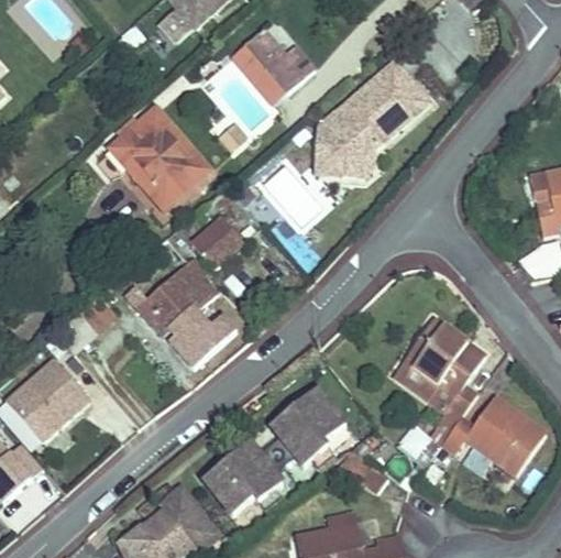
[(160,22),(175,41),(193,25),(194,28),(224,0),(169,0),(176,8),(160,22)]
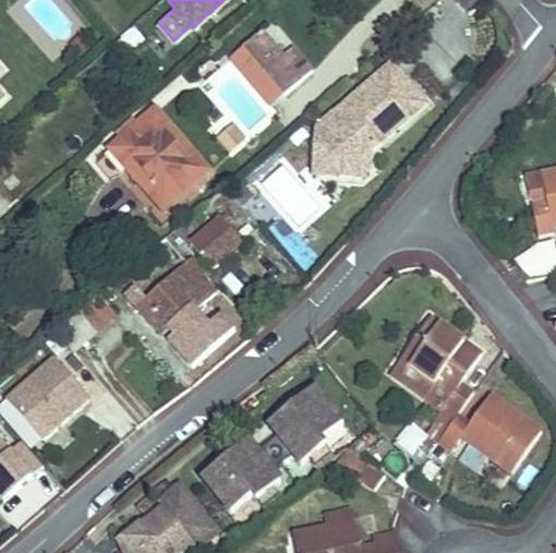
[(119,34),(131,47),(144,36),(132,22),(119,34)]
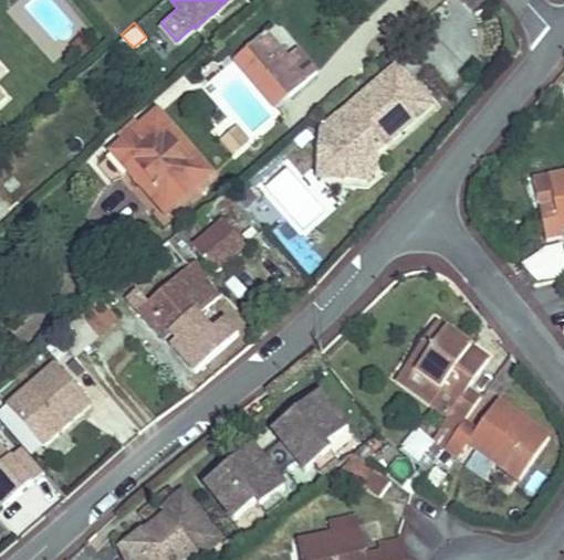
[(246,44),(286,92),(315,69),(295,45),(285,54),(263,29),(246,44)]
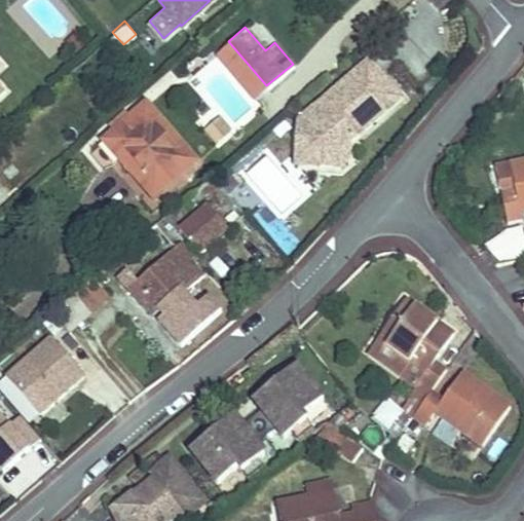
[(217,50),(255,96),(266,85),(228,41),(217,50)]
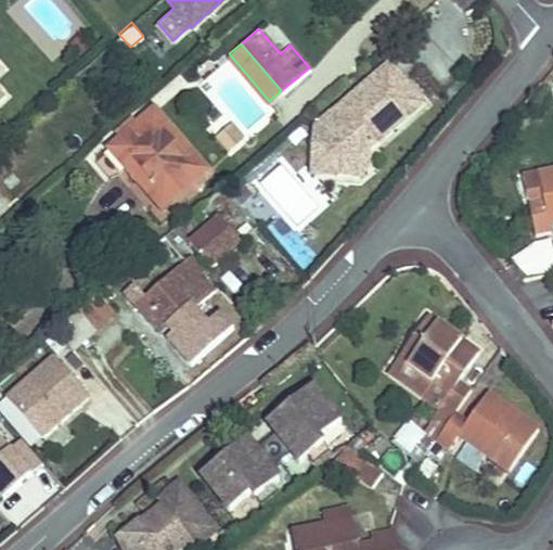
[(336,161),(335,173),(357,174),(365,166),(368,146),(375,139),(371,133),(377,129),(382,133),(422,99),(387,60),(312,124),(311,145),(323,146),(336,161)]
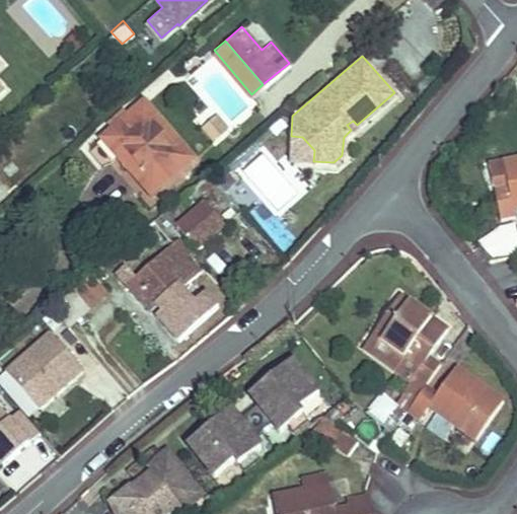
[(126,154),(154,188),(191,155),(142,99),(127,113),(124,109),(107,123),(111,127),(100,136),(116,153),(123,147),(128,152),(126,154)]
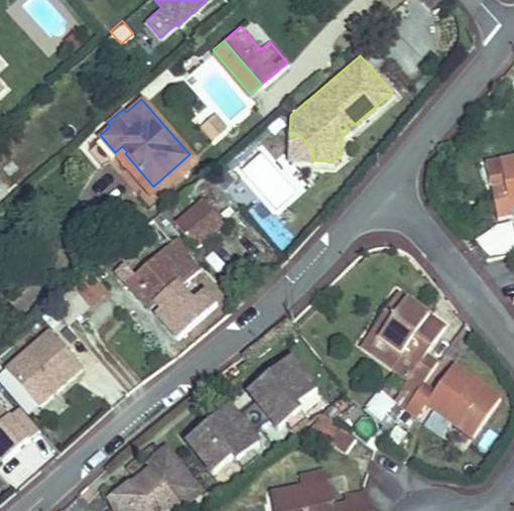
[(201,124),(211,136),(225,124),(215,112),(201,124)]
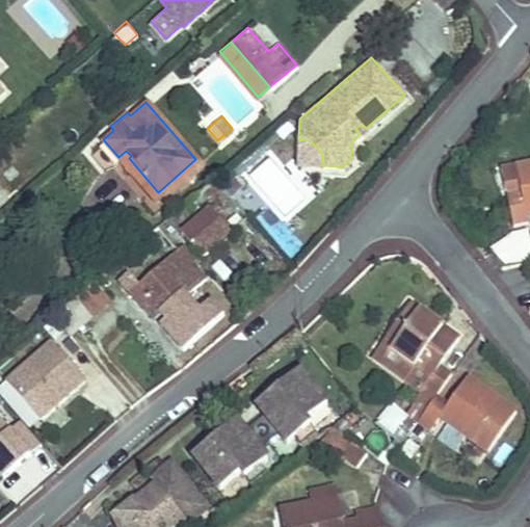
[(355,128),(360,133),(366,128),(362,124),(355,128)]
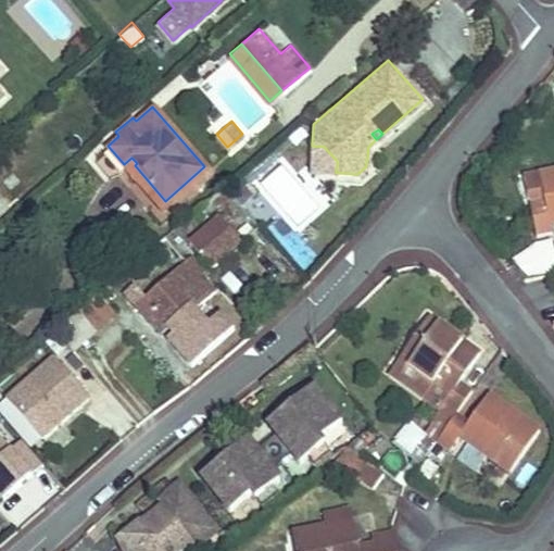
[(311,172),(336,173),(337,161),(324,147),(312,146),(311,172)]
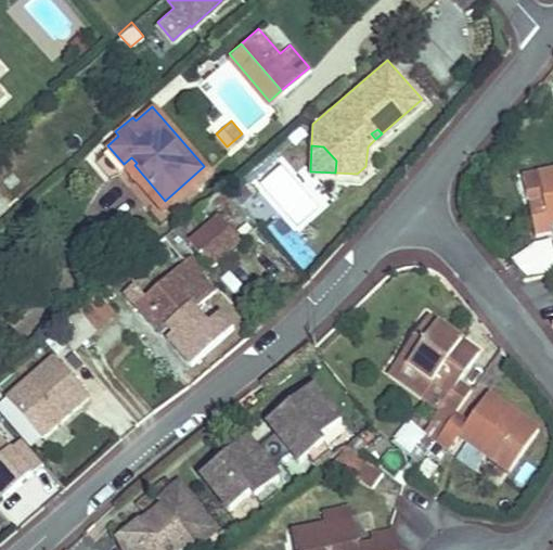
[(124,164),(159,205),(165,201),(134,165),(137,163),(131,157),(124,164)]
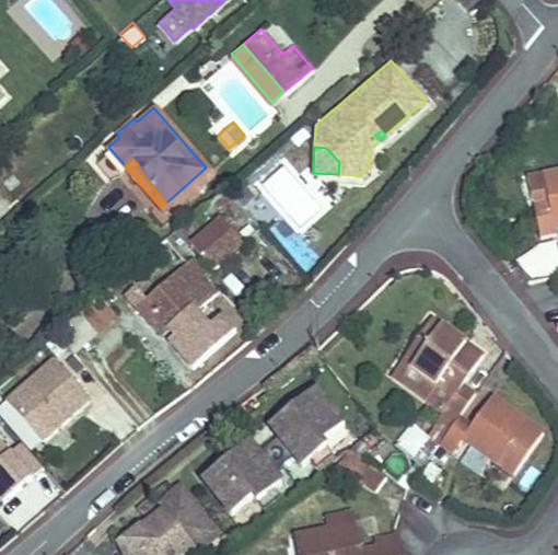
[(553,221),(557,220),(557,168),(525,175),(538,234),(555,231),(553,221)]
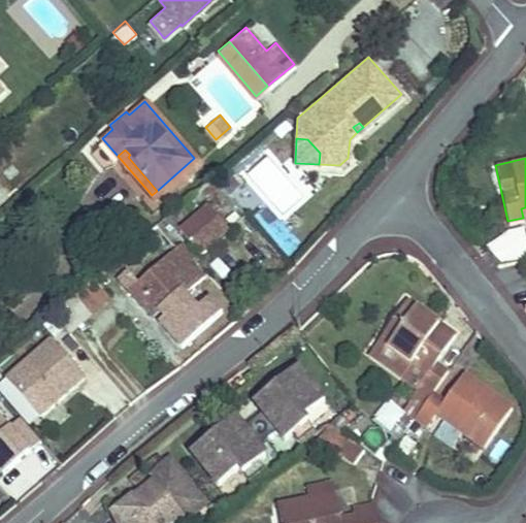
[(0,186),(9,178),(0,167),(0,186)]
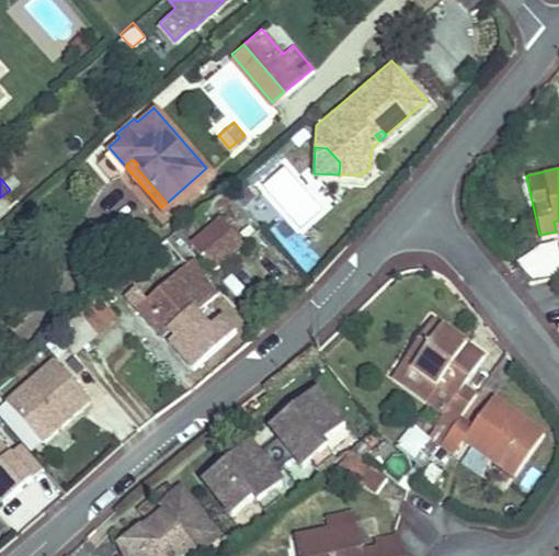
[(240,191),(248,199),(257,191),(249,183),(240,191)]
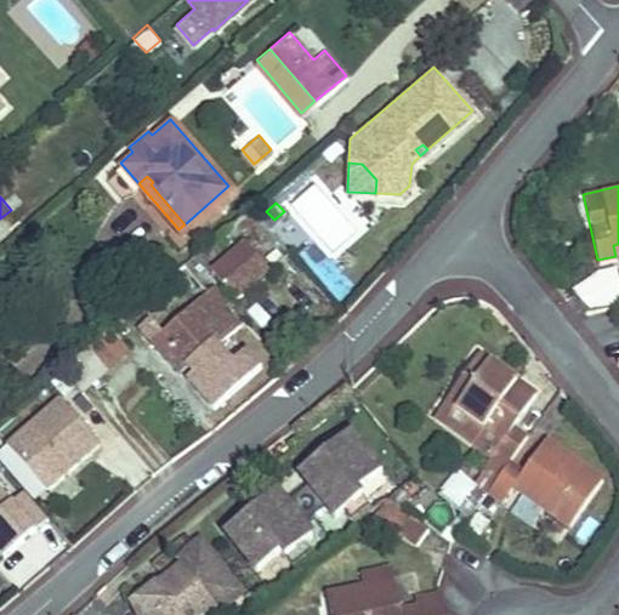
[(209,265),(236,295),(268,267),(242,235),(209,265)]
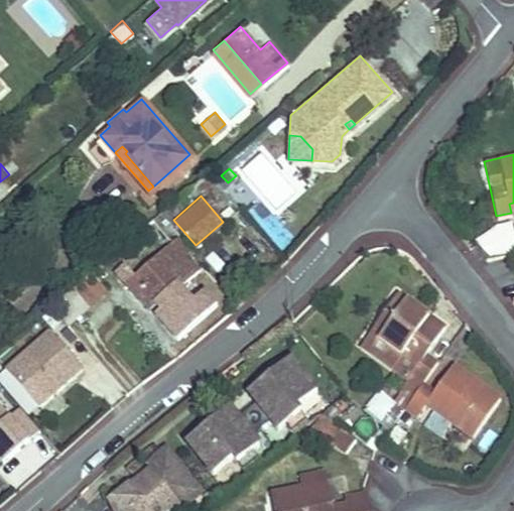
[(474,241),(485,257),(513,250),(513,234),(511,221),(495,224),(474,241)]
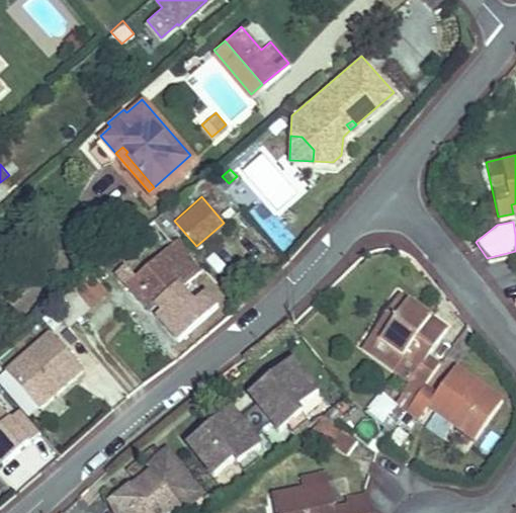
[(198,270),(172,240),(124,282),(149,308),(156,302),(160,307),(154,313),(177,338),(217,303),(203,288),(191,298),(182,287),(187,282),(185,281),(198,270)]
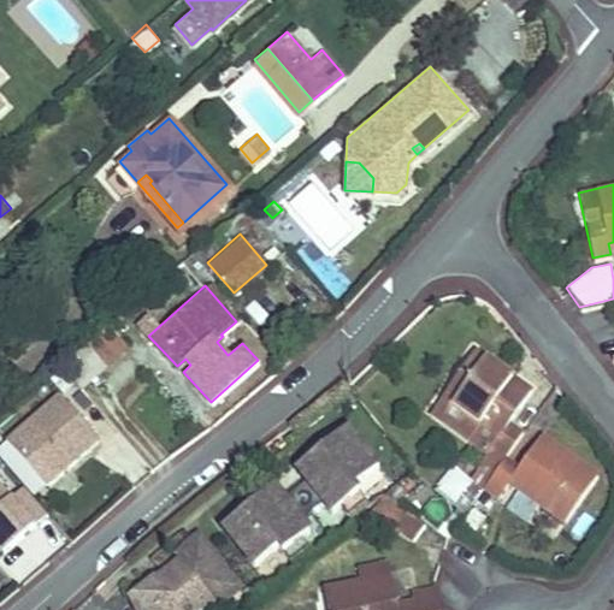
[(136,321),(148,336),(159,326),(147,313),(136,321)]
